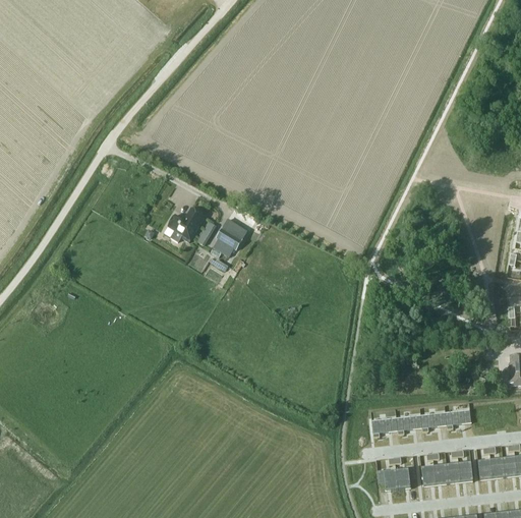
[(181,236),(189,241),(203,221),(206,216),(191,207),(188,212),(184,219),(176,214),(168,226),(174,229),(170,236),(177,241),(181,236)]
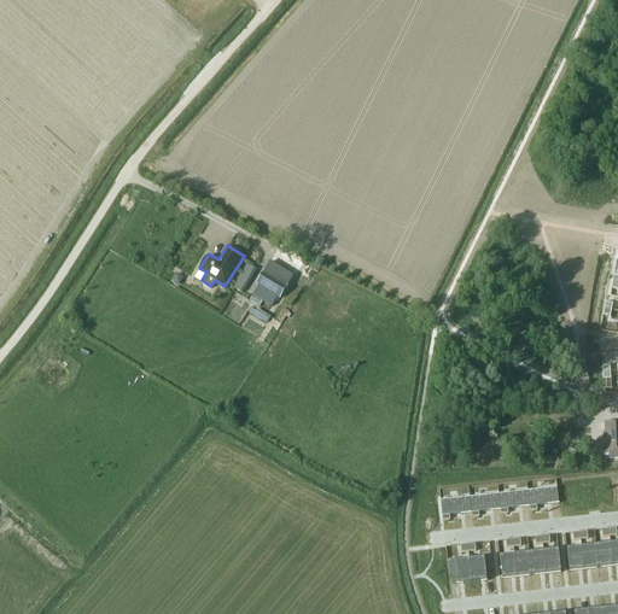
[(256,281),(258,282),(278,293),(280,296),(295,273),(270,258),(256,281)]
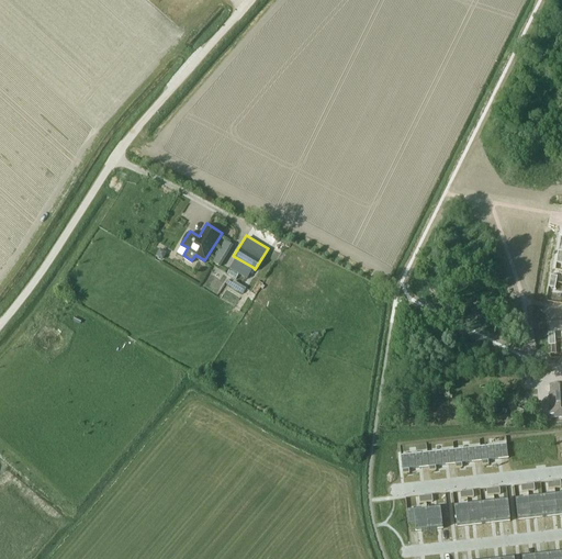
[(234,243),(225,237),(213,258),(221,264),(234,243)]
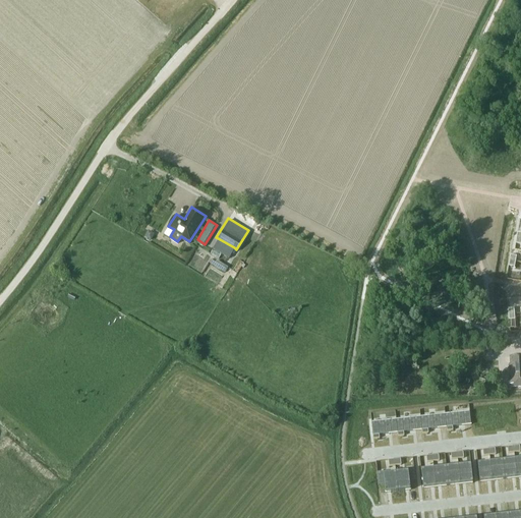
[(151,238),(155,231),(148,228),(145,234),(151,238)]
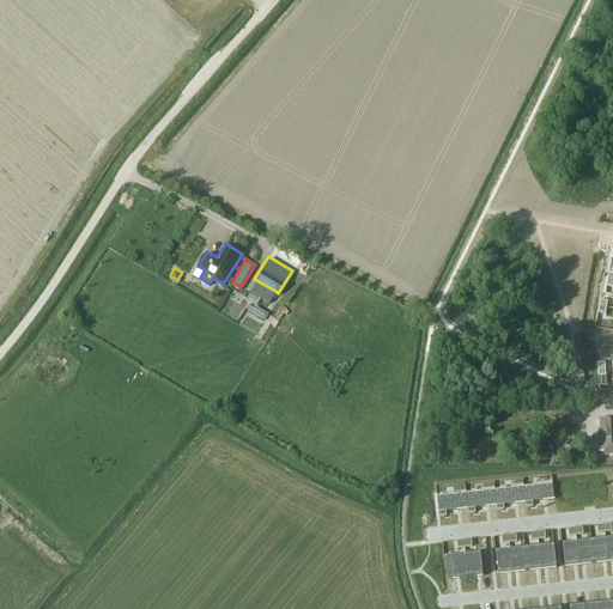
[(275,291),(256,280),(250,288),(269,300),(275,291)]
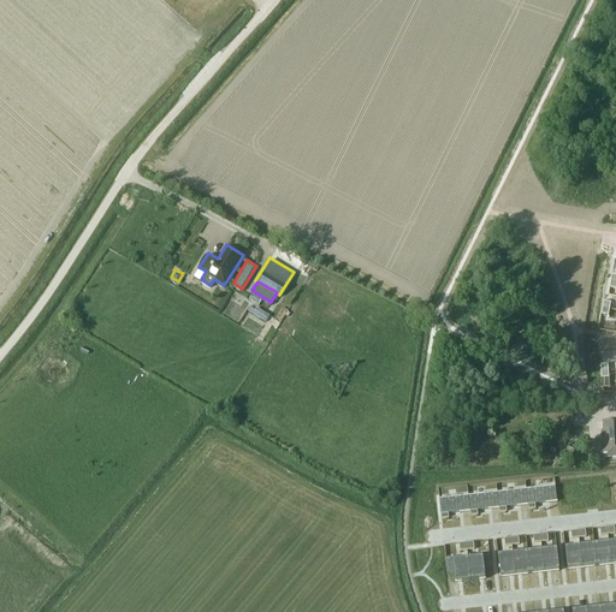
[(615,417),(603,417),(603,427),(602,427),(603,452),(596,452),(597,458),(604,458),(604,455),(615,453),(615,417)]
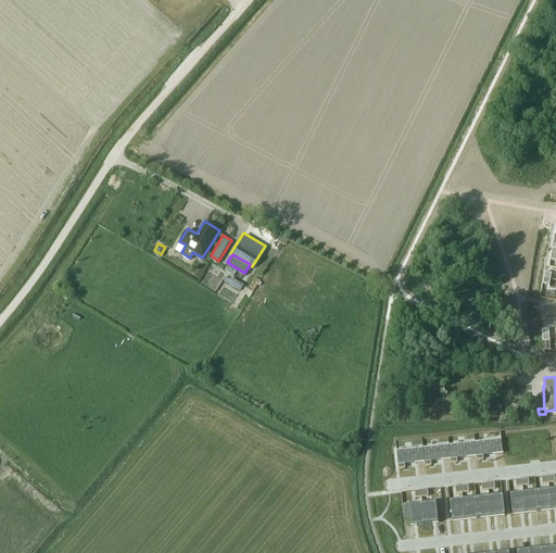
[(501,437),(475,440),(477,453),(483,453),(495,451),(503,451),(501,437)]
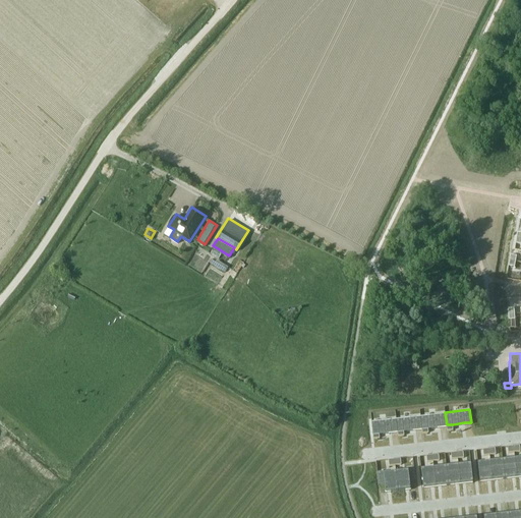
[(447,424),(445,412),(420,415),(421,421),(422,427),(428,426),(440,425),(447,424)]
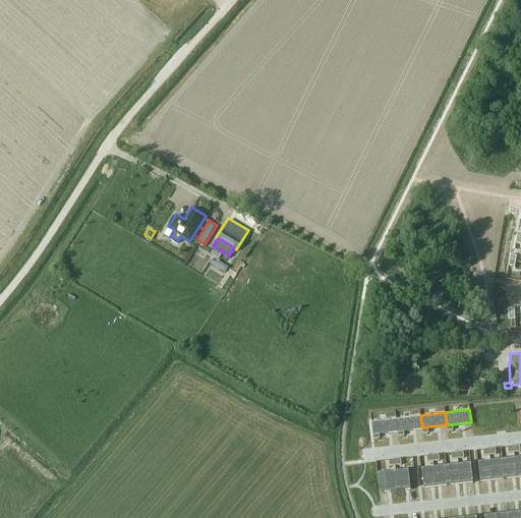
[(421,421),(420,415),(396,417),(398,430),(404,429),(415,428),(422,427),(421,421)]
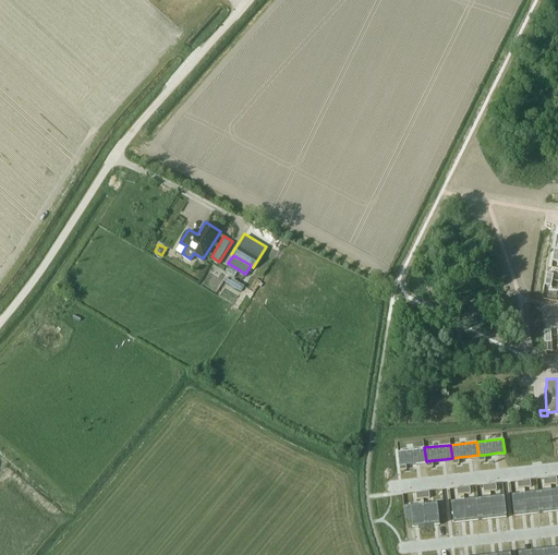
[(426,461),(424,447),(398,450),(399,463),(405,463),(419,461),(426,461)]
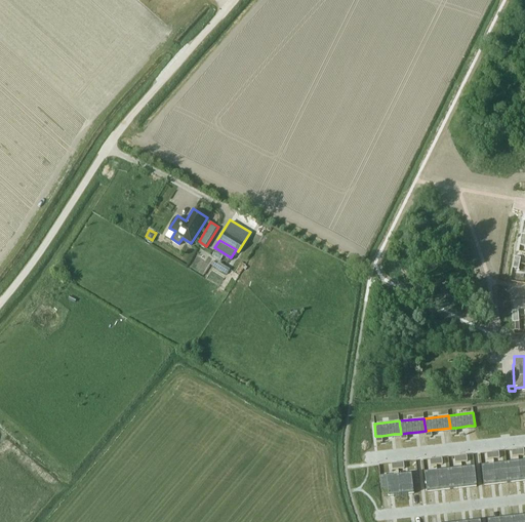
[(521,479),(519,460),(507,462),(509,480),(510,480),(516,480),(519,479),(521,479)]
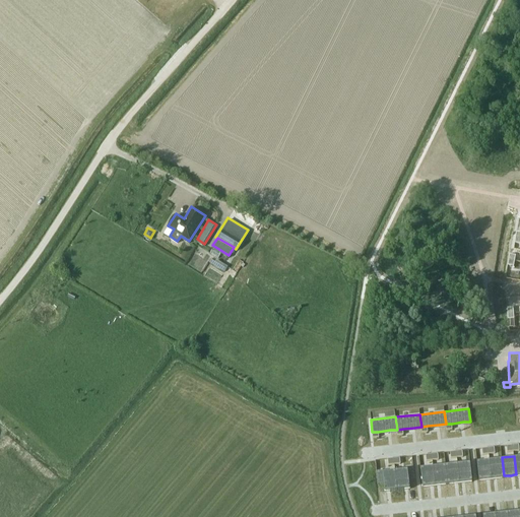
[(504,475),(502,457),(490,458),(492,477),(494,477),(497,476),(503,475),(504,475)]
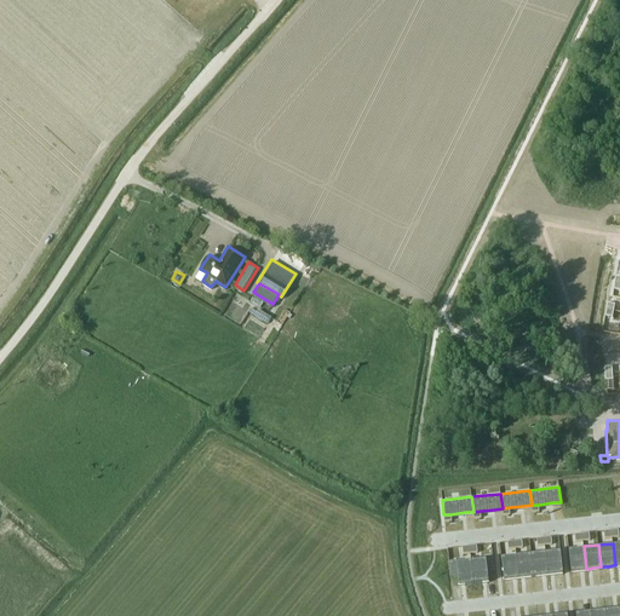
[(586,569),(584,546),(569,548),(572,570),(573,570),(580,569),(584,569),(586,569)]
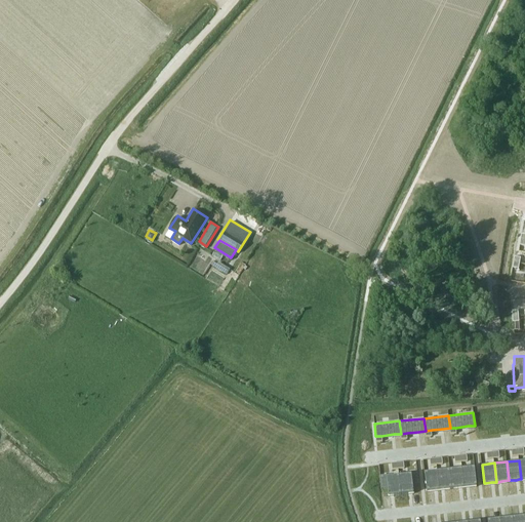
[(475,466),(461,467),(463,485),(466,485),(469,485),(476,484),(477,484),(475,466)]
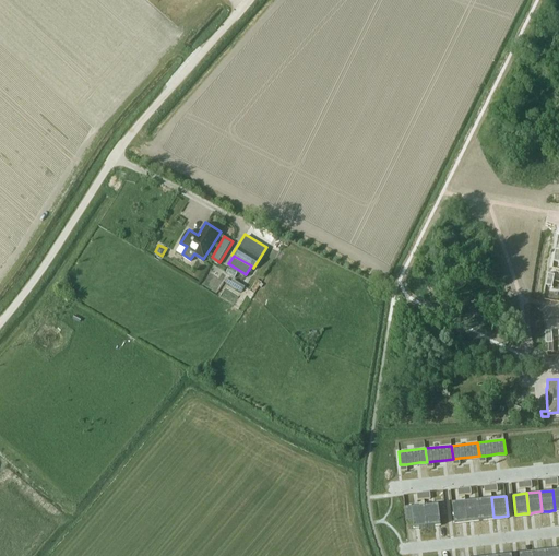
[(494,517),(491,497),(478,498),(480,519),(482,519),(488,518),(491,518),(494,517)]
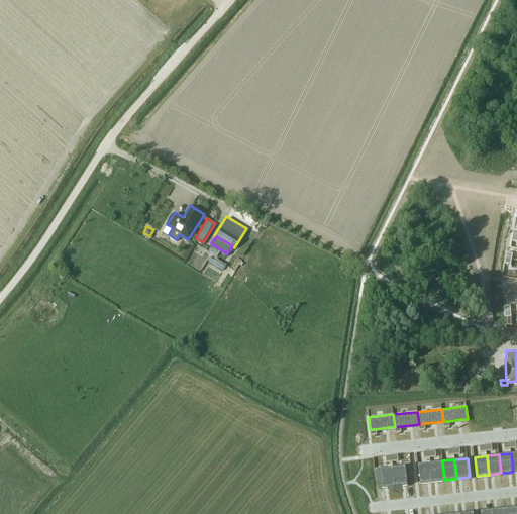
[(444,480),(442,460),(430,463),(432,481),(434,481),(437,480),(443,480),(444,480)]
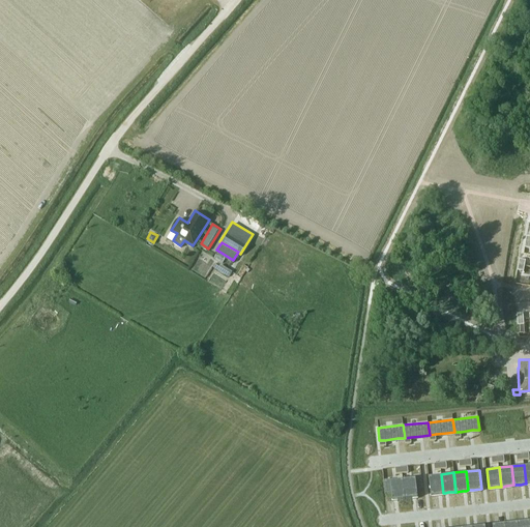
[(415,477),(403,478),(405,497),(412,496),(415,496),(417,496),(416,488),(422,487),(421,474),(415,475),(415,477)]
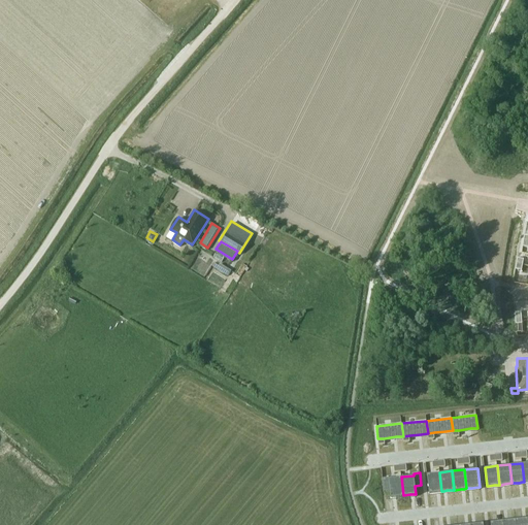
[(441,491),(439,472),(427,473),(429,492),(430,492),(436,492),(439,491),(441,491)]
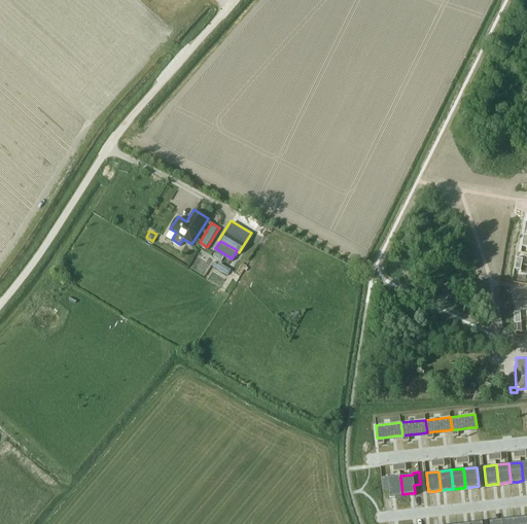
[(402,494),(400,476),(388,477),(388,475),(382,476),(383,488),(389,488),(390,496),(392,495),(395,495),(402,494)]
